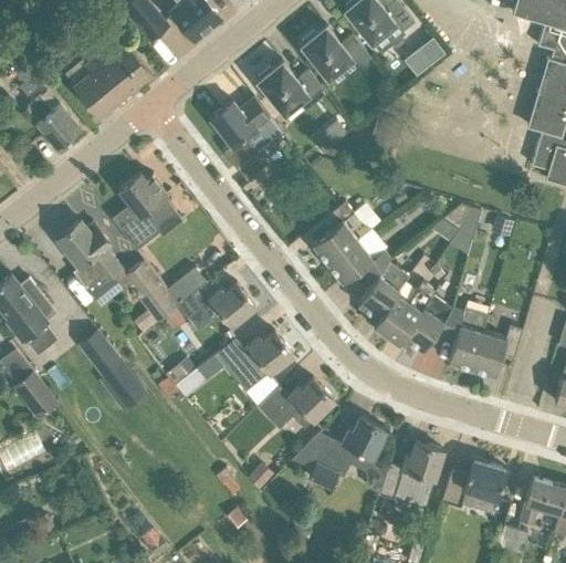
[(146,0),(129,0),(123,7),(150,40),(168,27),(146,0)]
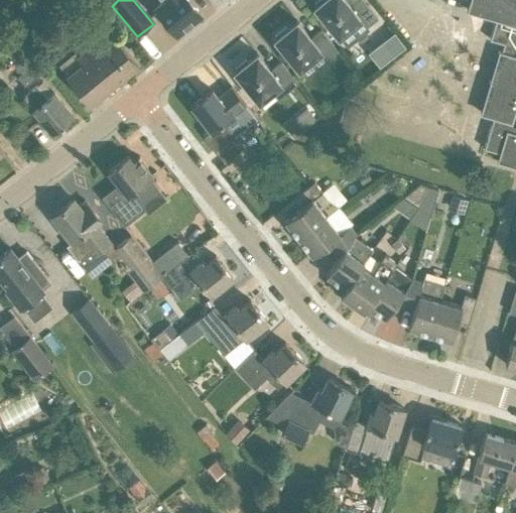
[(155,10),(176,36),(202,16),(187,0),(162,0),(164,2),(155,10)]
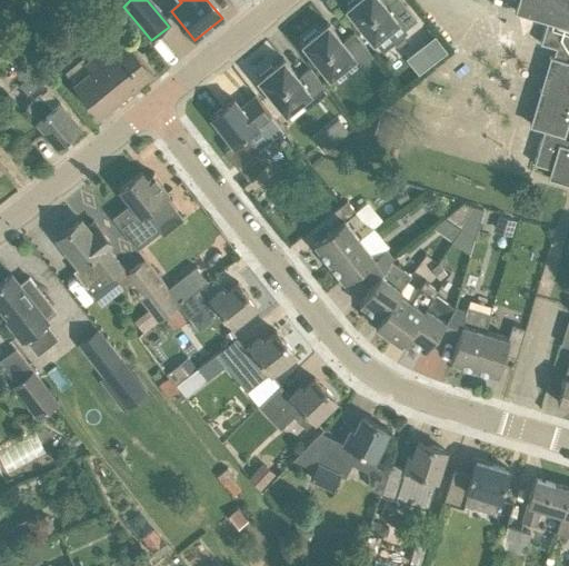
[(397,0),(387,9),(379,0),(352,0),(347,6),(349,8),(346,10),(373,45),(375,43),(383,55),(408,36),(405,32),(416,22),(398,0),(397,0)]
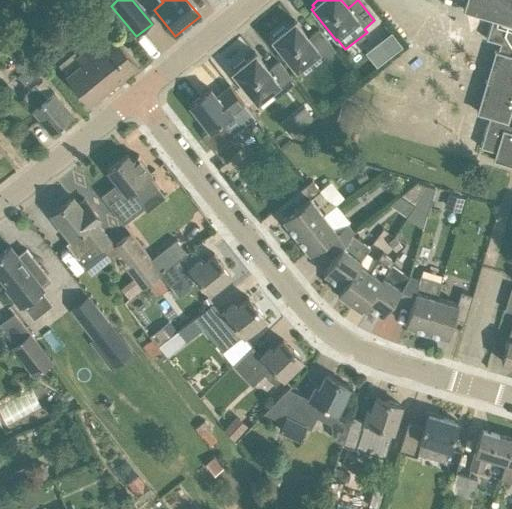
[(511,0),(465,0),(462,12),(491,20),(485,41),(504,47),(502,55),(494,53),(476,114),(489,118),(487,127),(480,149),(491,153),(496,154),(494,163),(511,168),(511,0)]
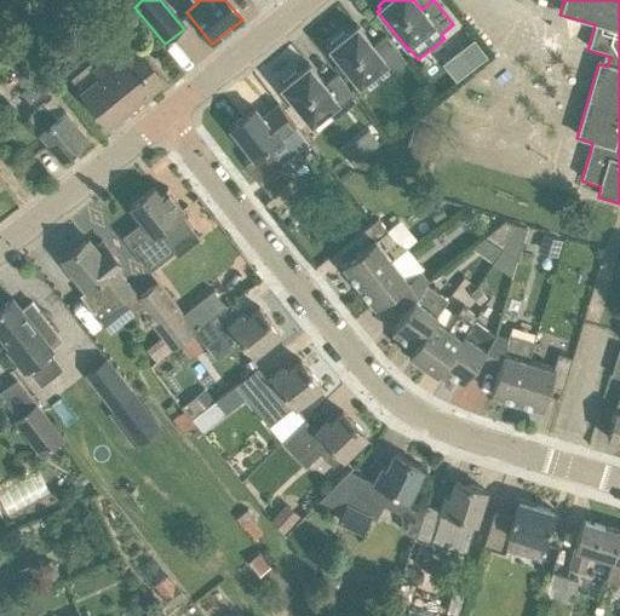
[(392,74),(406,63),(385,39),(373,49),(356,28),(355,29),(357,32),(350,38),(349,34),(345,38),(343,34),(329,45),(332,49),(329,51),(359,87),(385,67),(392,74)]
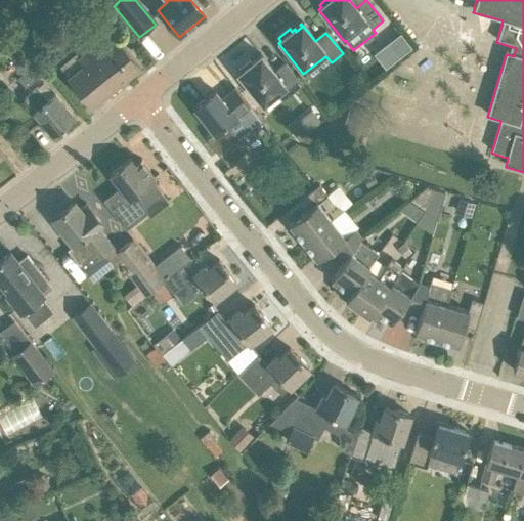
[(139,69),(127,53),(114,36),(94,51),(91,48),(79,57),(77,54),(60,68),(69,77),(68,78),(91,107),(139,69)]
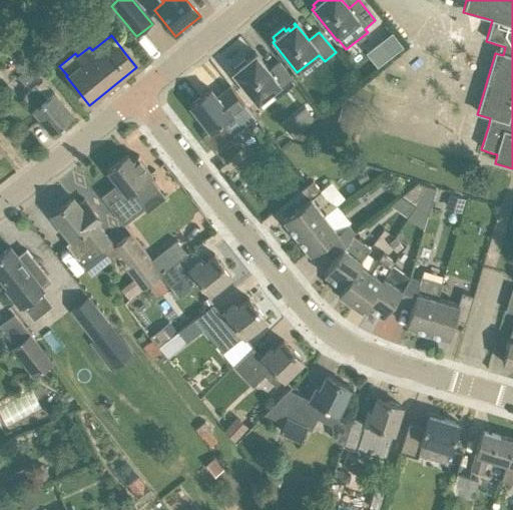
[(383,41),(394,55),(403,48),(392,35),(383,41)]
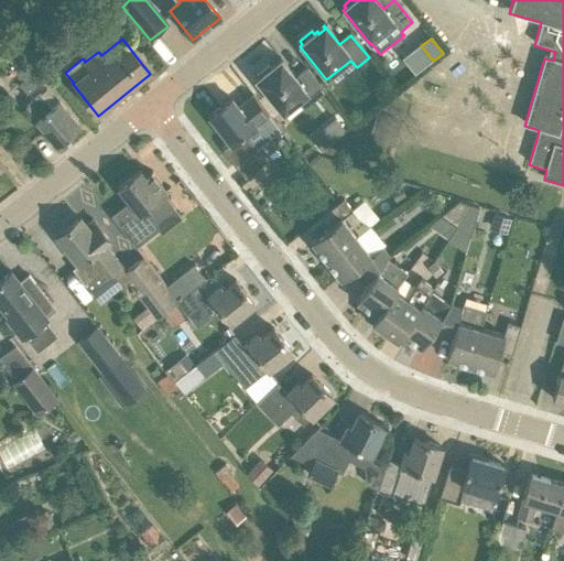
[(283,115),(307,96),(313,104),(325,94),(307,71),(296,79),(281,61),(279,62),(281,64),(275,69),(273,66),(271,69),(269,66),(257,76),(258,79),(256,82),(283,115)]
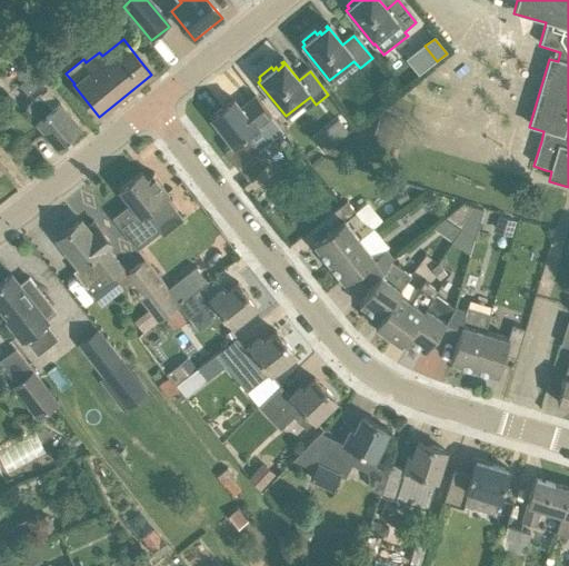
[(20,87),(29,97),(49,80),(35,63),(26,71),(31,78),(20,87)]
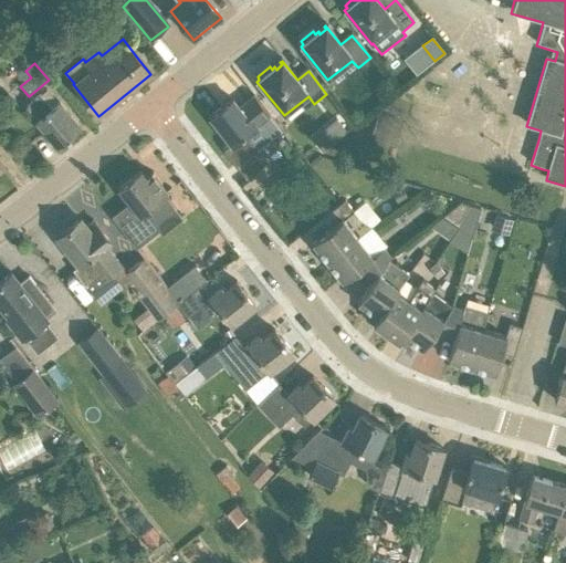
[(80,131),(66,114),(48,91),(27,108),(38,122),(37,123),(58,148),(80,131)]
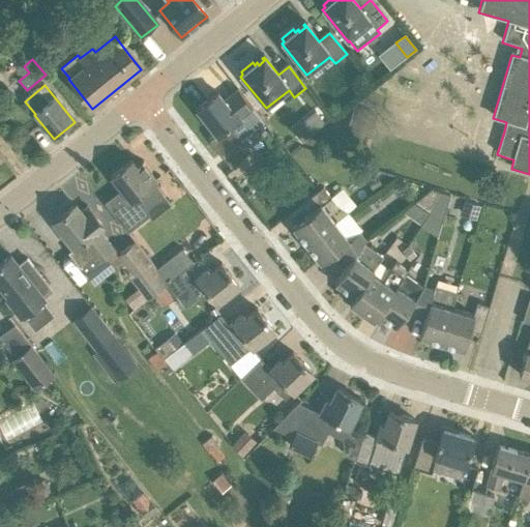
[(253,111),(245,100),(237,91),(224,103),(217,94),(197,111),(227,151),(221,156),(231,169),(251,153),(230,128),(253,111)]
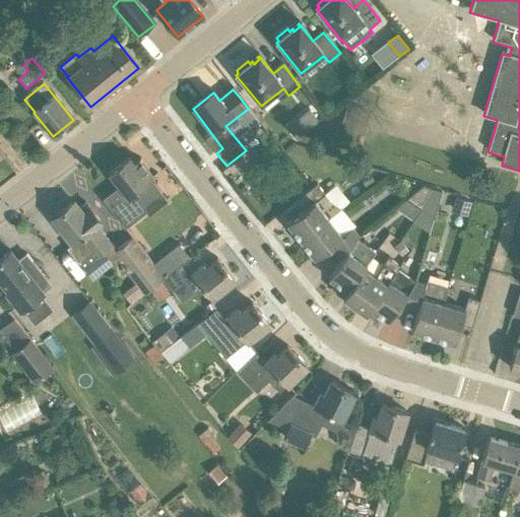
[(343,126),(364,132),(369,115),(348,109),(343,126)]
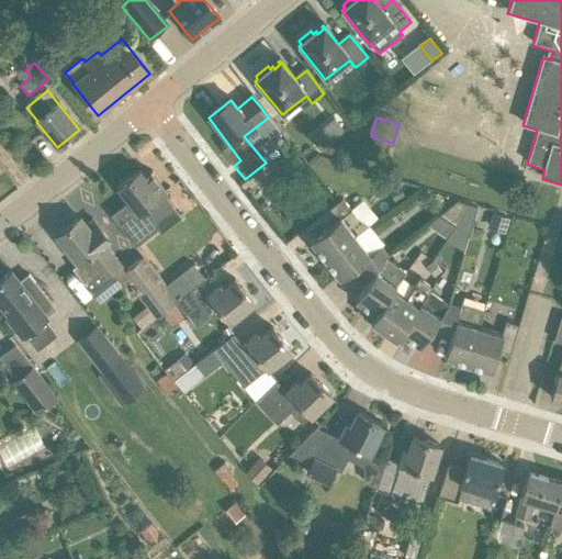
[(335,120),(322,131),(333,143),(345,133),(335,120)]
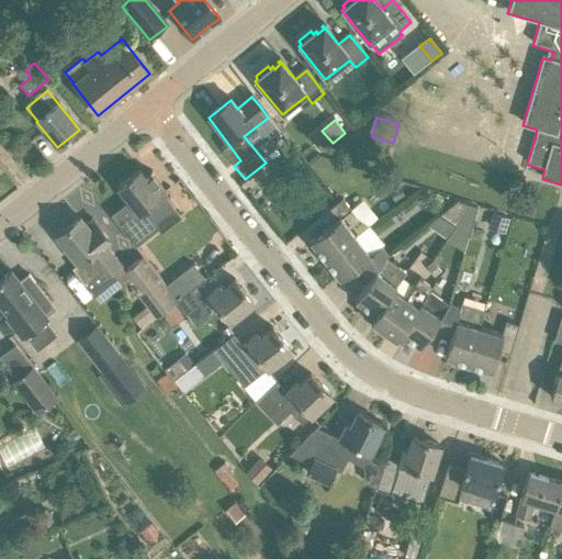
[(111,216),(135,249),(159,231),(152,222),(170,207),(171,208),(172,207),(165,197),(167,194),(152,175),(153,174),(153,172),(145,178),(141,171),(117,189),(128,203),(111,216)]
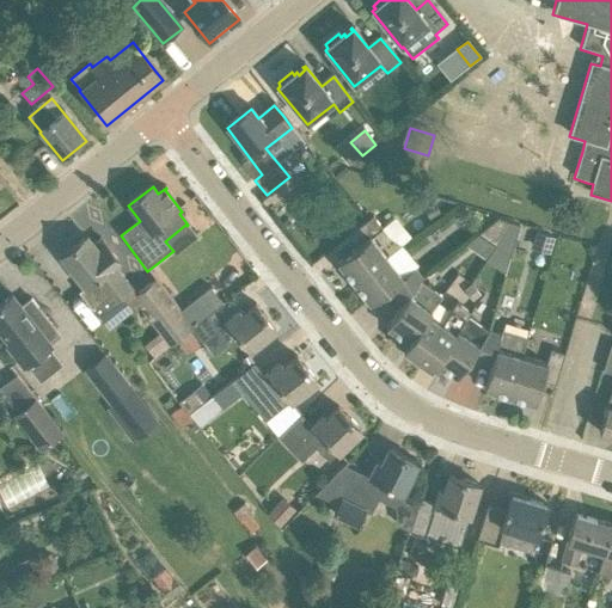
[(422,208),(433,222),(441,215),(432,201),(422,208)]
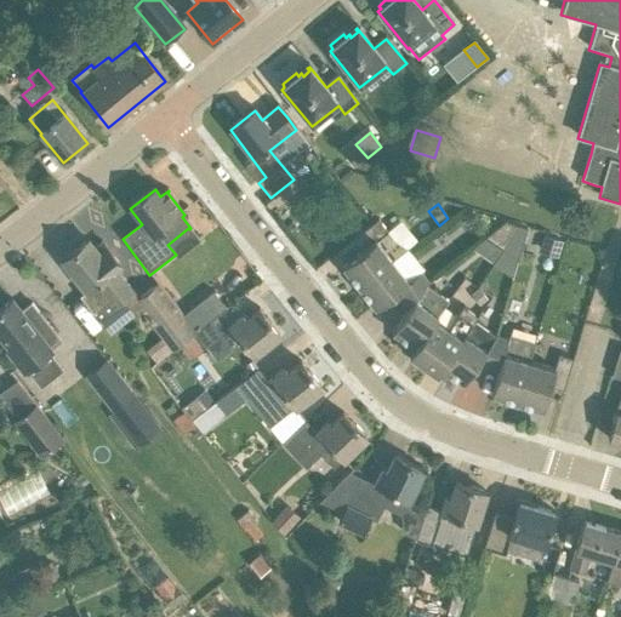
[(360,291),(394,263),(386,253),(394,246),(394,241),(379,222),(353,243),(362,253),(343,268),(360,291)]
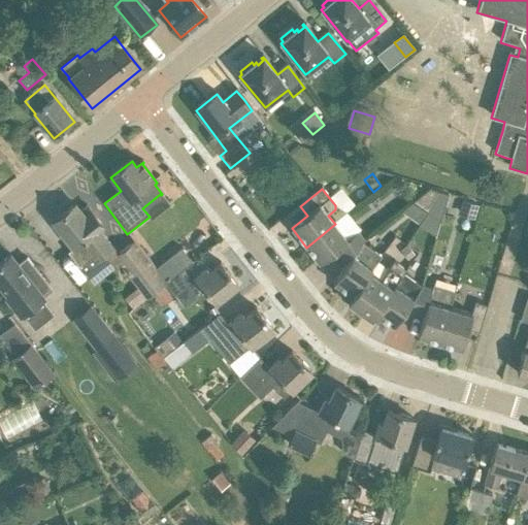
[(428,214),(441,194),(430,190),(414,204),(428,214)]
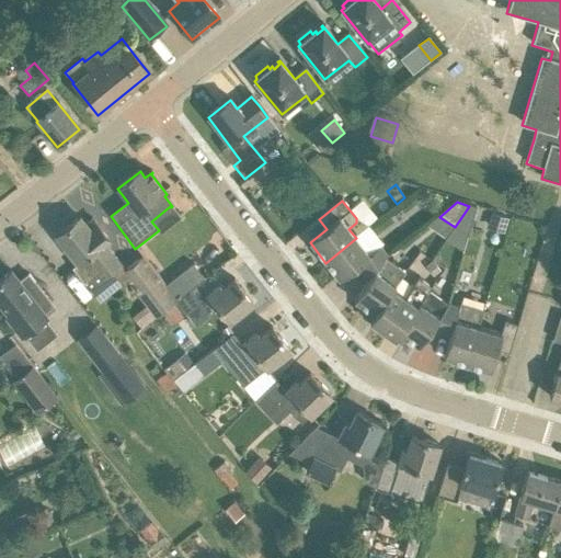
[(476,209),(469,206),(455,227),(455,228),(469,238),(476,209)]
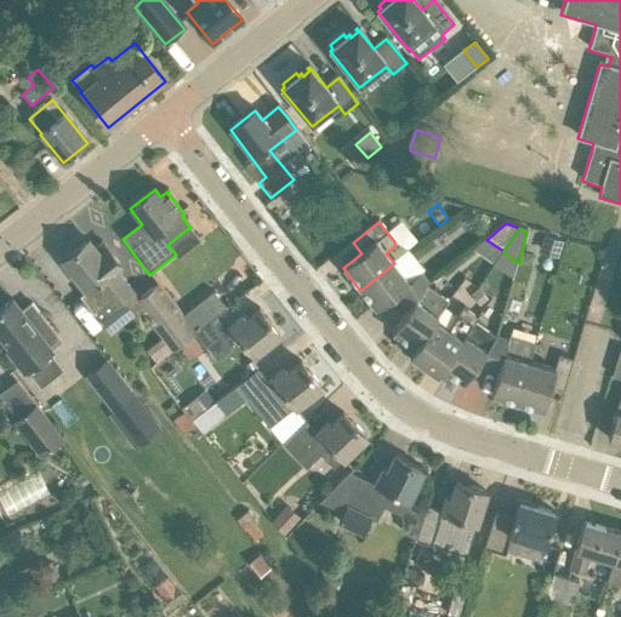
[(546,236),(541,252),(558,258),(564,243),(546,236)]
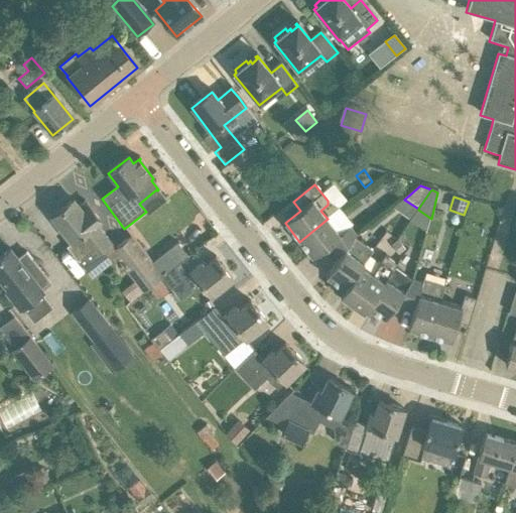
[(102,225),(85,203),(84,204),(85,205),(79,209),(74,202),(51,219),(72,244),(68,247),(93,279),(112,264),(111,262),(116,258),(144,293),(162,279),(163,278),(152,263),(139,245),(138,246),(131,238),(117,249),(99,227),(102,225)]
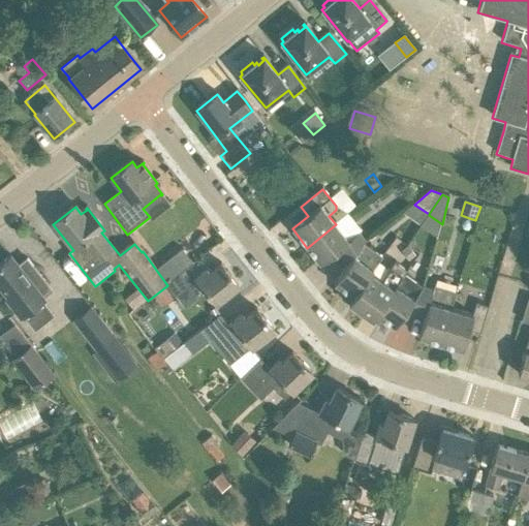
[(355,257),(365,245),(367,242),(360,234),(349,242),(336,224),(307,248),(320,265),(337,252),(344,263),(353,255),(355,257)]
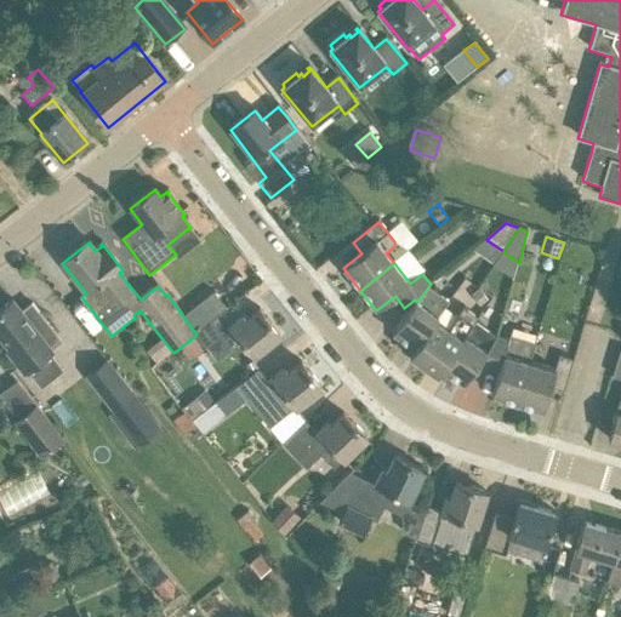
[(439,318),(445,309),(444,309),(449,302),(428,287),(417,302),(415,300),(404,308),(408,312),(393,333),(406,343),(410,338),(420,346),(423,340),(436,321),(438,324),(440,319),(439,318)]
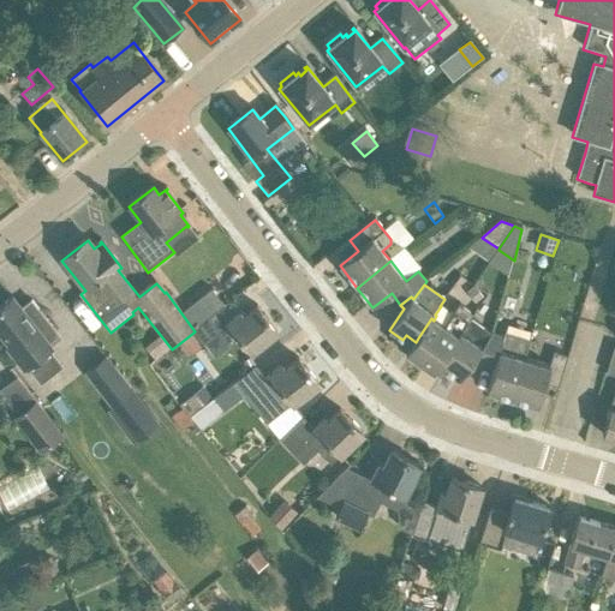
[(475,305),(484,299),(476,288),(467,294),(475,305)]
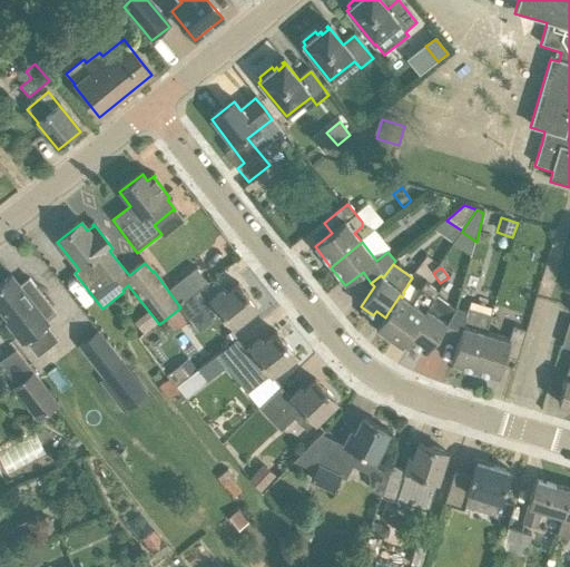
[(180,308),(199,292),(198,292),(208,285),(196,270),(168,291),(180,308)]
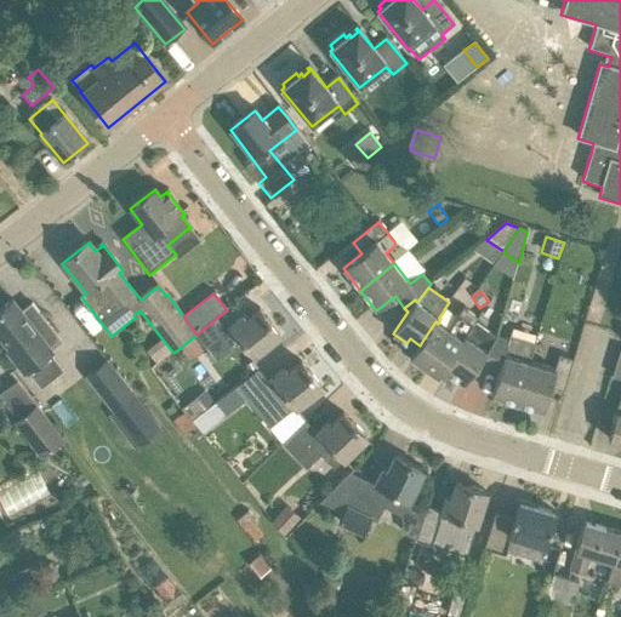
[(32,306),(21,314),(12,302),(0,310),(0,336),(10,349),(7,352),(24,373),(51,352),(47,346),(57,337),(32,306)]
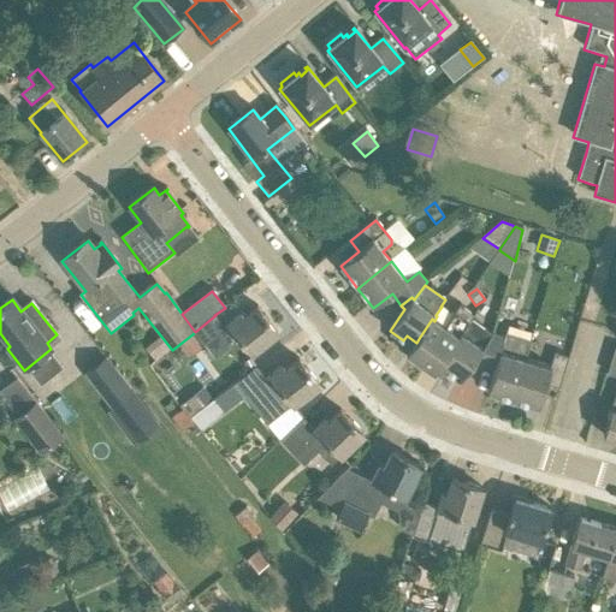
[(444,362),(462,334),(462,333),(471,320),(474,316),(461,307),(454,316),(442,307),(436,315),(437,316),(434,321),(432,319),(420,337),(425,340),(413,357),(443,379),(450,366),(444,362)]
